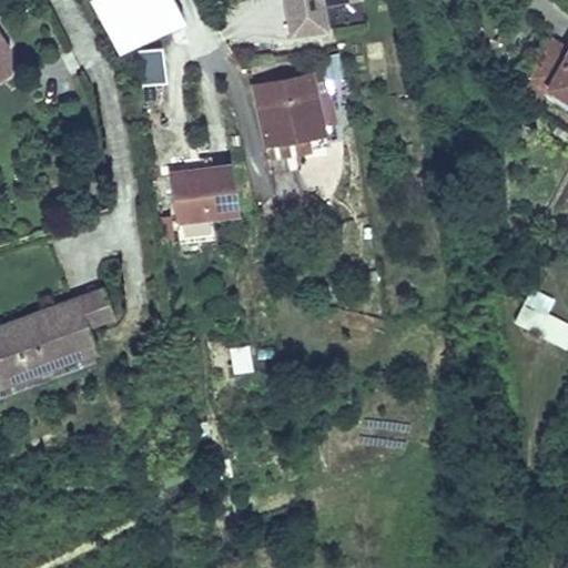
[(97,0),(123,50),(188,17),(179,0),(97,0)]
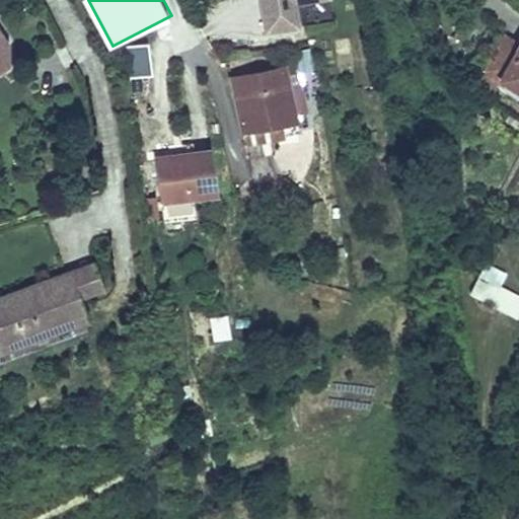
[(297,24),(294,1),(302,0),(260,0),(265,30),(297,24)]
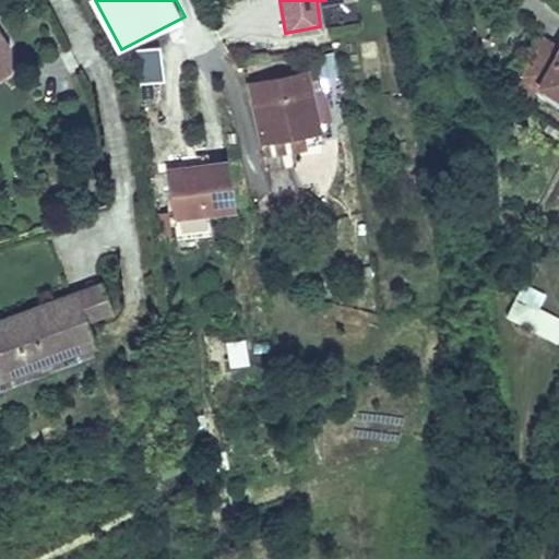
[(324,4),(328,24),(358,20),(355,0),(324,4)]
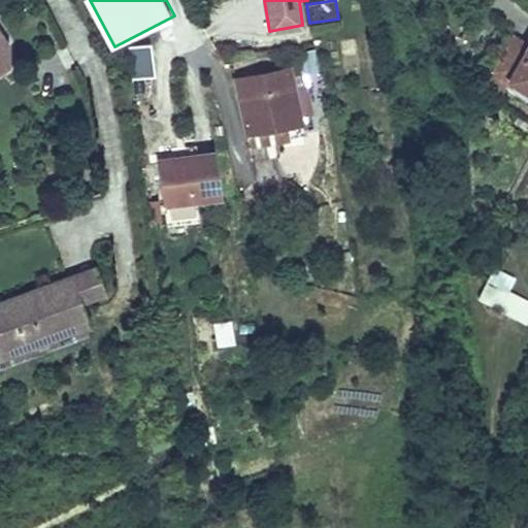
[(527,91),(527,42),(527,44),(514,37),(494,69),(507,76),(506,78),(527,91)]
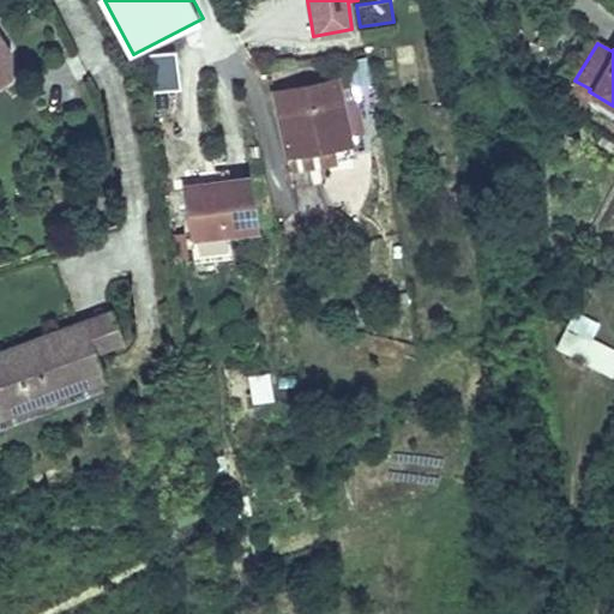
[(181,85),(178,49),(150,52),(152,89),(181,85)]
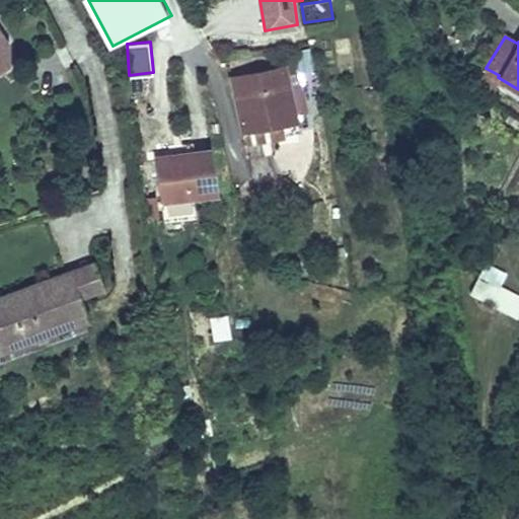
[(298,132),(285,66),(232,77),(245,143),(298,132)]
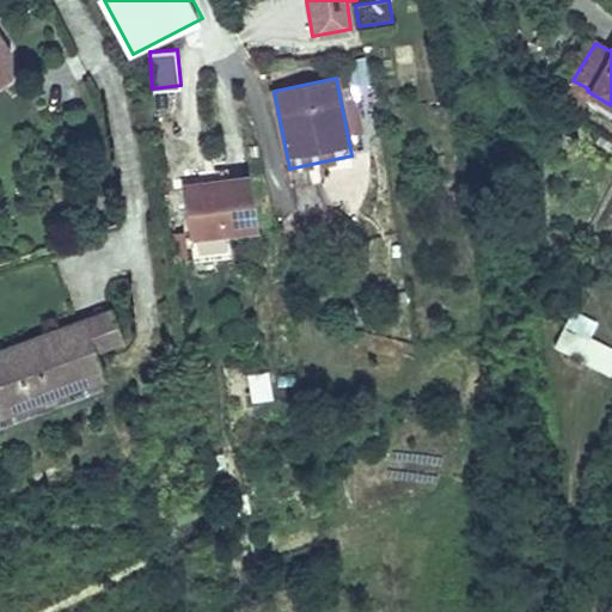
[(583,97),(587,91),(588,89),(573,80),(565,91),(581,101),(583,97)]
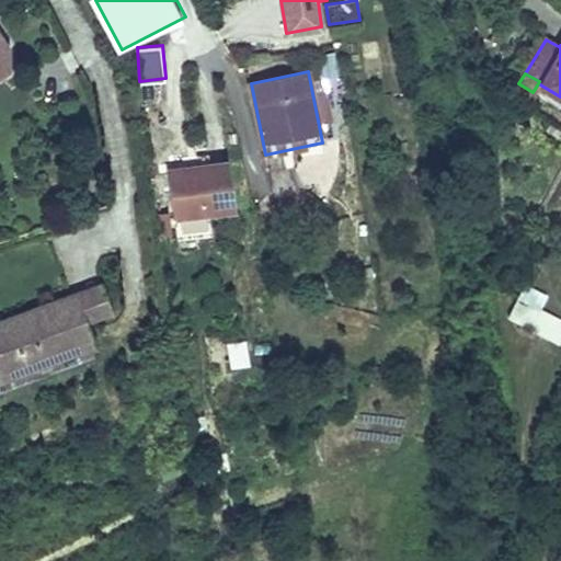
[(560,103),(560,96),(538,83),(535,89),(560,103)]
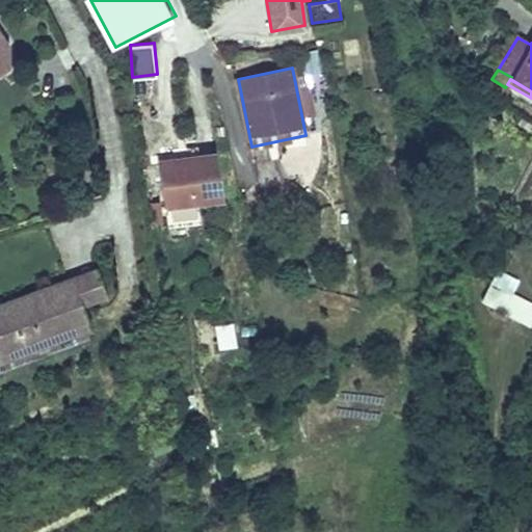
[(165,206),(196,201),(223,197),(216,153),(158,162),(165,206)]
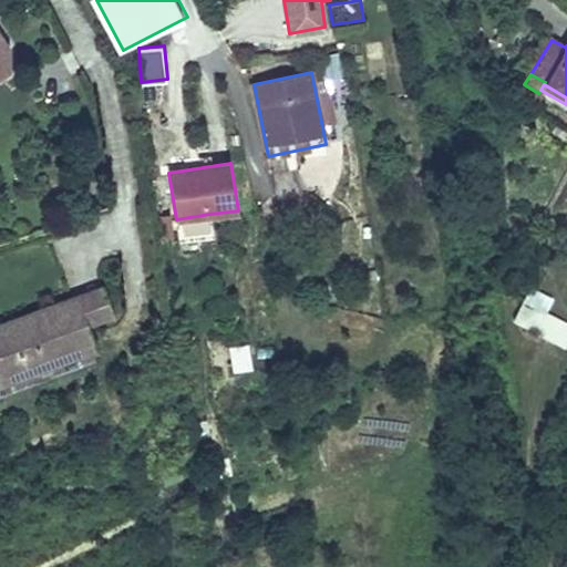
[(214,237),(209,214),(176,219),(179,243),(214,237)]
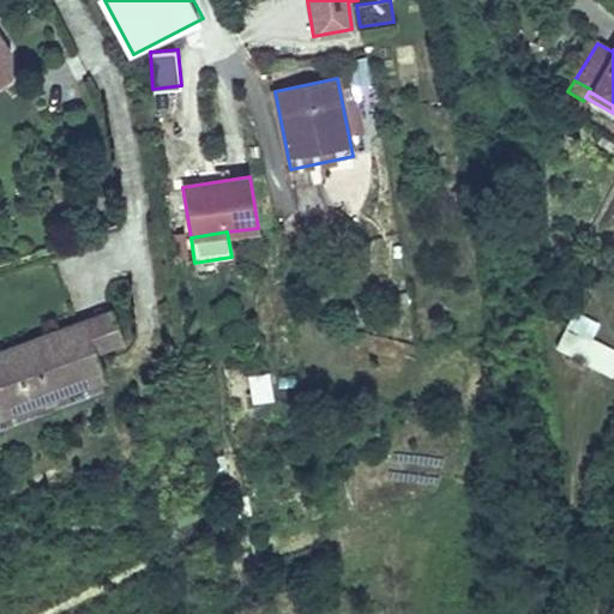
[(112,309),(26,341),(30,351),(86,331),(92,347),(121,336),(112,309)]
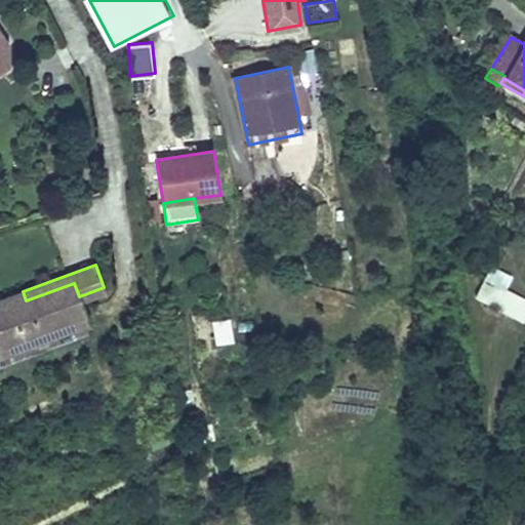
[(486,279),(505,288),(511,277),(492,267),(486,279)]
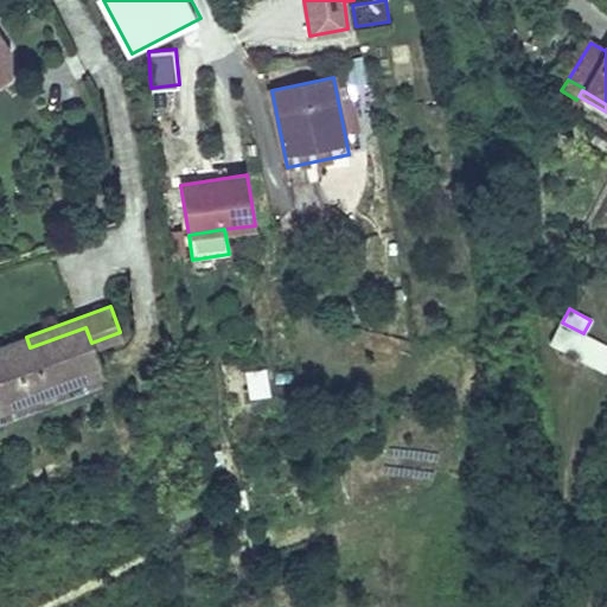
[(606,345),(583,333),(562,323),(551,344),(605,371),(606,366),(606,345)]
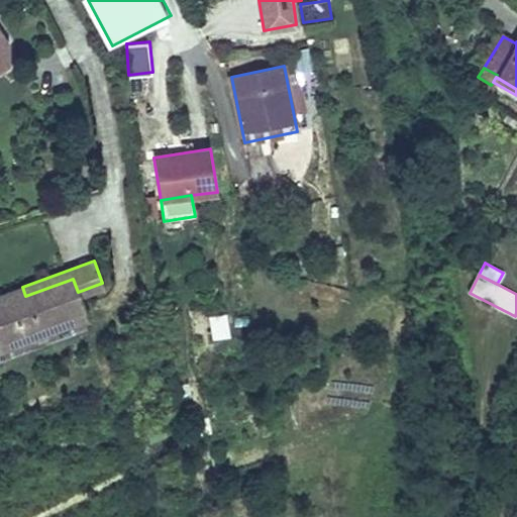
[(0,345),(86,314),(78,292),(73,279),(25,296),(22,287),(0,295),(0,345)]
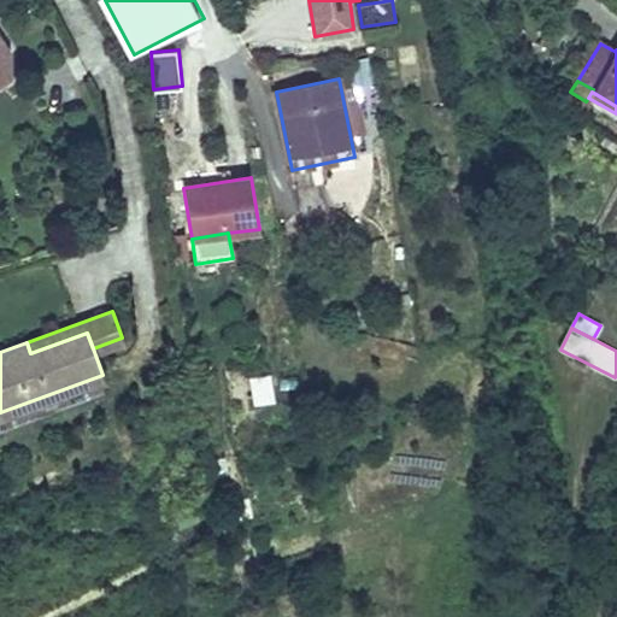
[(0,430),(109,389),(103,375),(0,412),(0,430)]
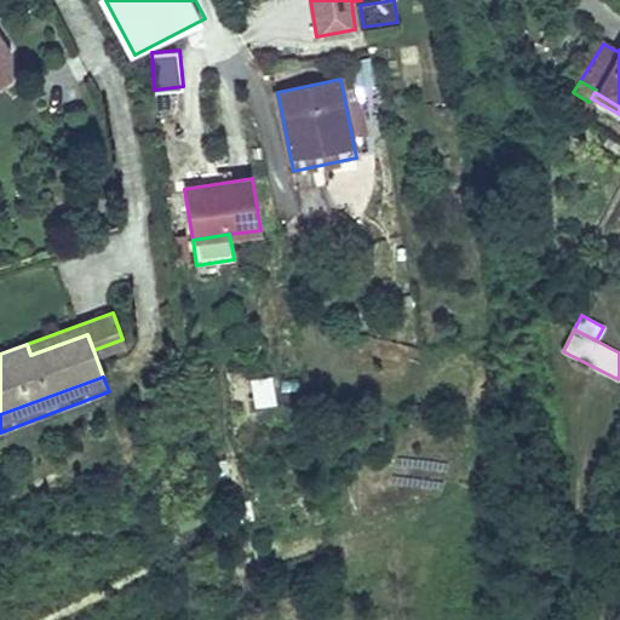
[(273,378),(251,380),(253,408),(276,406),(273,378)]
